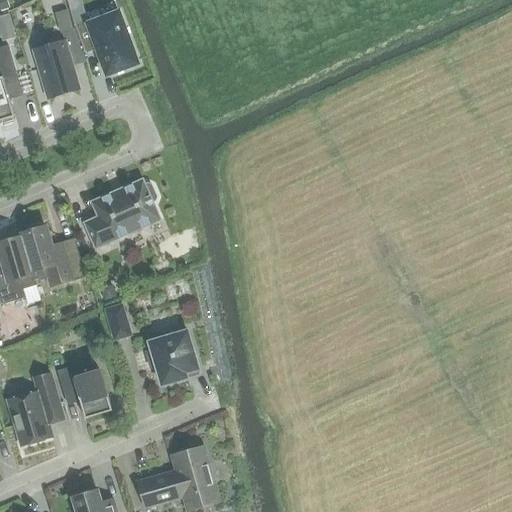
[(0,0),(0,12),(10,9),(7,0),(0,0)]
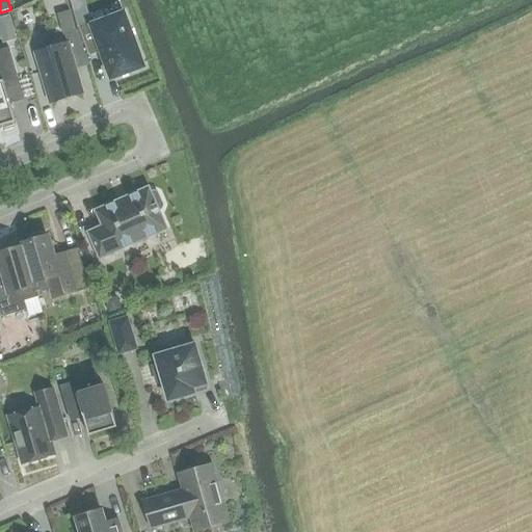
[(12,12),(0,16),(0,17),(6,38),(19,35),(12,12)]
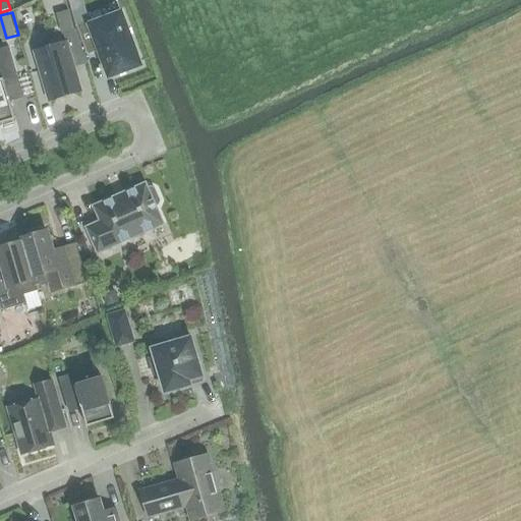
[(88,19),(74,24),(87,56),(98,51),(108,77),(140,66),(120,13),(90,24),(88,19)]
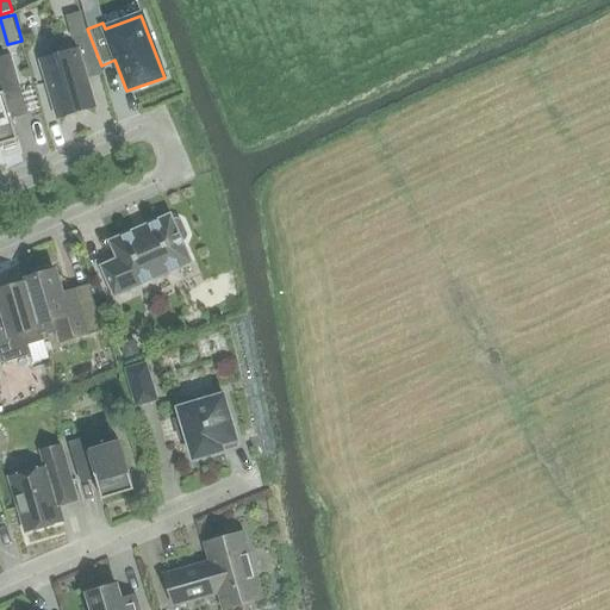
[(93,109),(81,68),(97,64),(88,36),(73,41),(76,50),(41,61),(57,118),(93,109)]
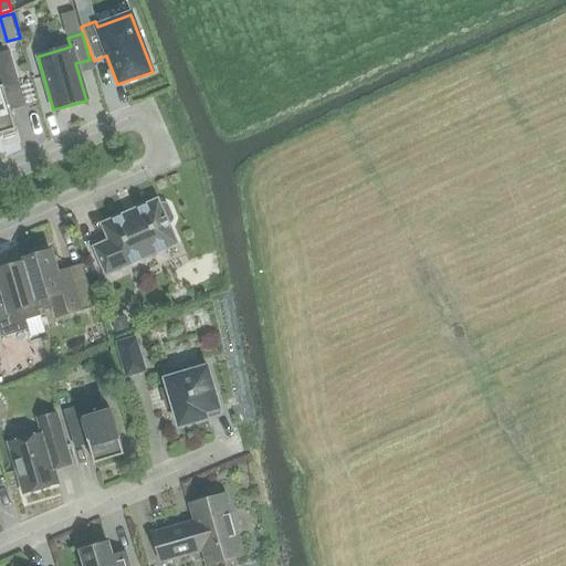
[(0,135),(16,130),(3,87),(18,83),(9,52),(0,53),(0,135)]
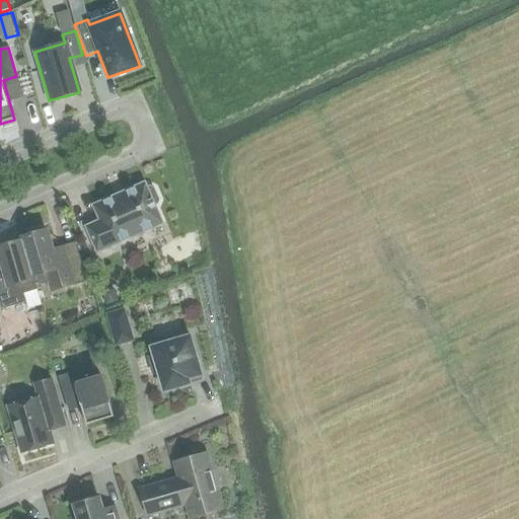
[(157,205),(158,201),(153,189),(149,187),(146,189),(144,184),(93,206),(100,221),(86,227),(97,252),(161,224),(153,206),(157,205)]
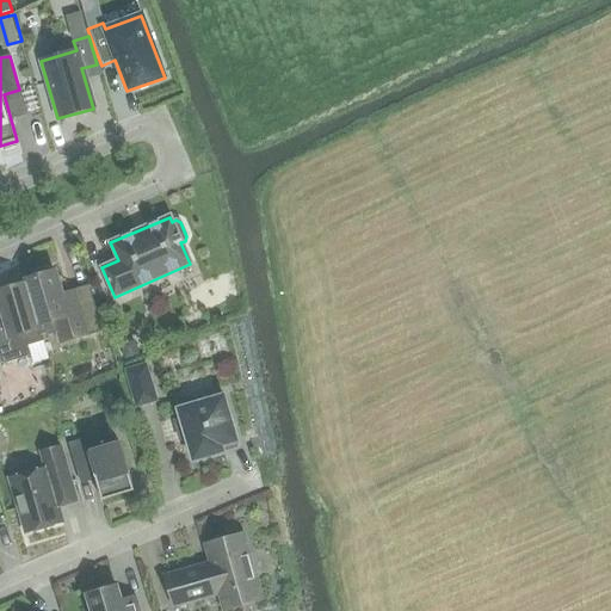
[(92,300),(65,307),(55,271),(24,281),(25,284),(41,338),(43,338),(57,333),(60,344),(102,332),(92,300)]
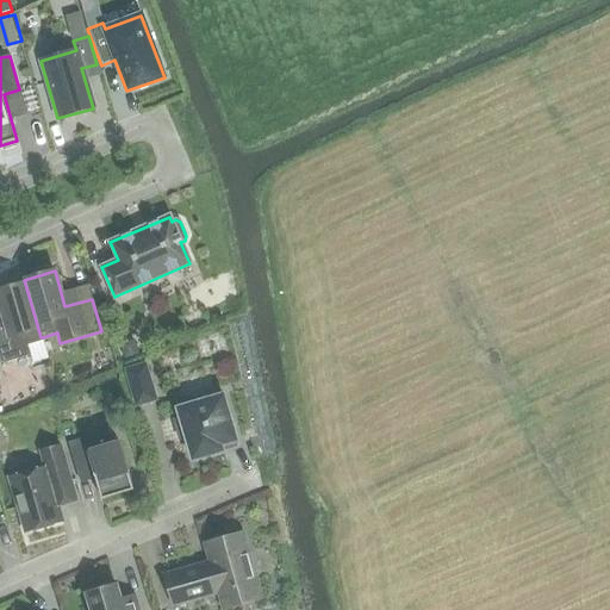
[(41,337),(25,284),(0,291),(0,305),(6,328),(0,329),(0,355),(2,363),(30,355),(27,346),(44,341),(43,337),(41,337)]
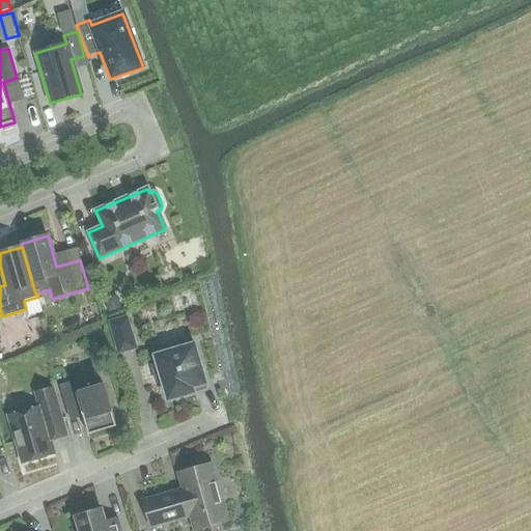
[(105,302),(109,314),(121,311),(118,302),(113,300),(105,302)]
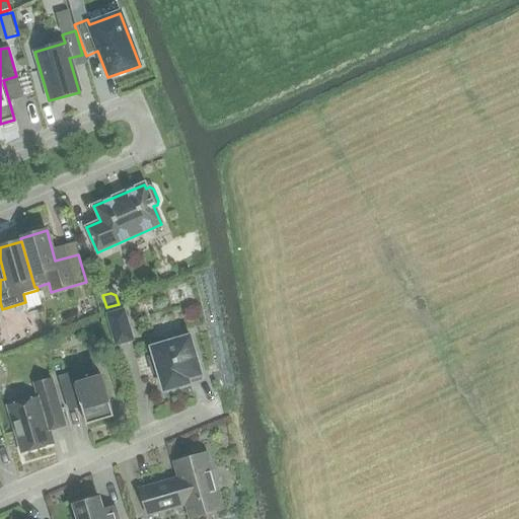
[(133,340),(124,308),(104,313),(115,346),(133,340)]
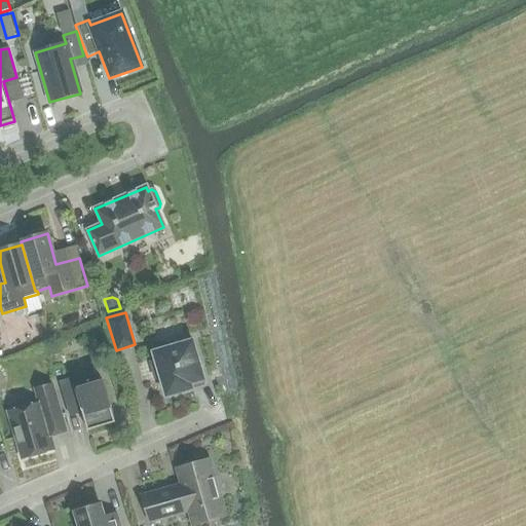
[(155,362),(150,363),(154,379),(160,377),(165,398),(192,389),(190,384),(203,380),(192,341),(153,352),(155,362)]
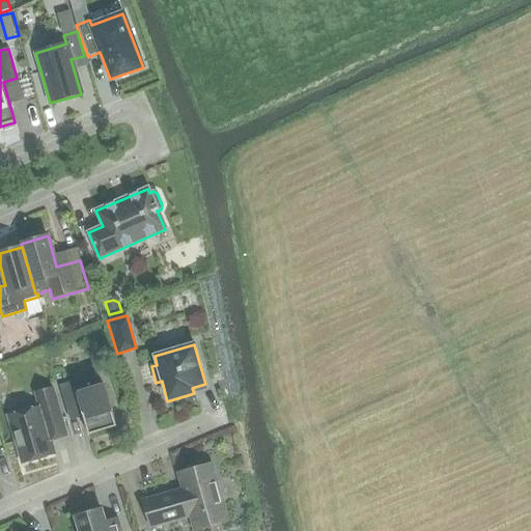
[(82,379),(59,386),(68,416),(81,412),(88,436),(116,427),(104,386),(86,391),(82,379)]
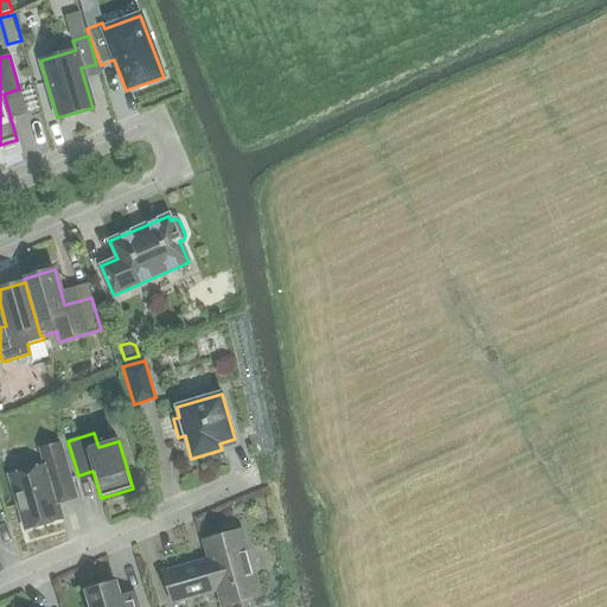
[(45,466),(10,477),(25,530),(62,518),(57,505),(76,499),(69,477),(59,445),(40,451),(45,466)]
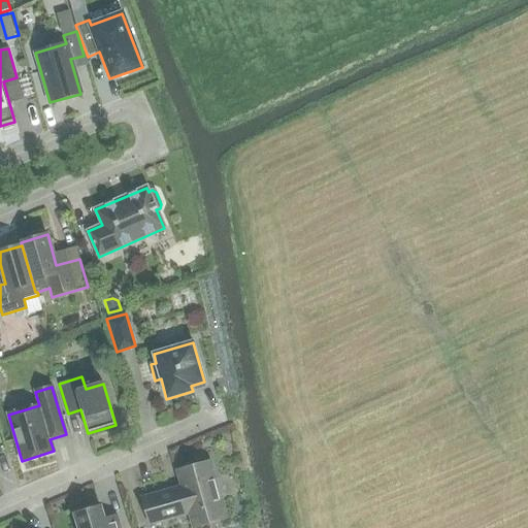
[(166,492),(166,490),(142,497),(150,525),(189,515),(193,527),(226,518),(209,462),(176,471),(182,488),(166,492)]
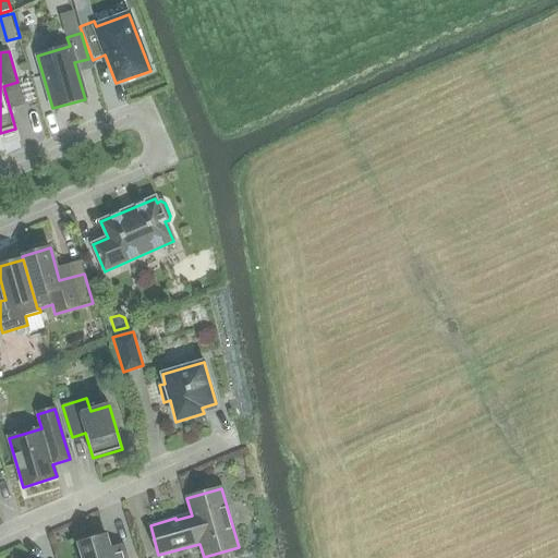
[(111,557),(106,536),(80,544),(83,557),(111,557)]
